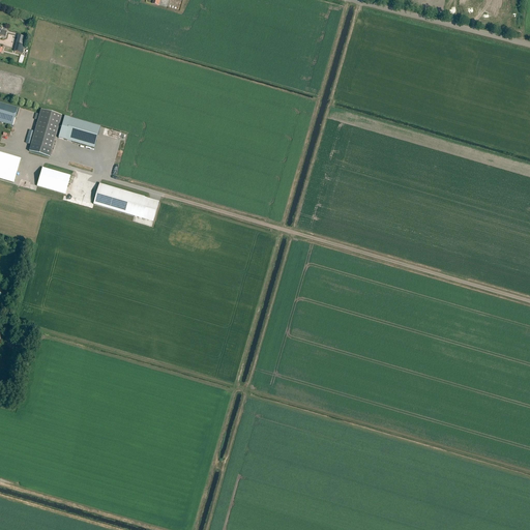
[(18,35),(16,43),(24,46),(26,36),(25,36),(25,37),(18,35)]
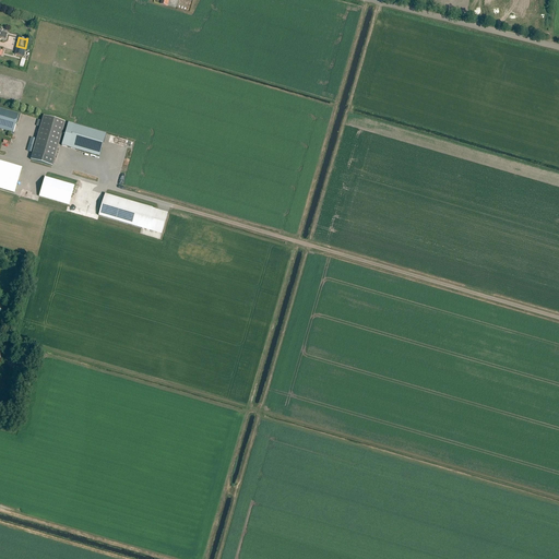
[(25,48),(16,46),(15,55),(23,57),(25,48)]
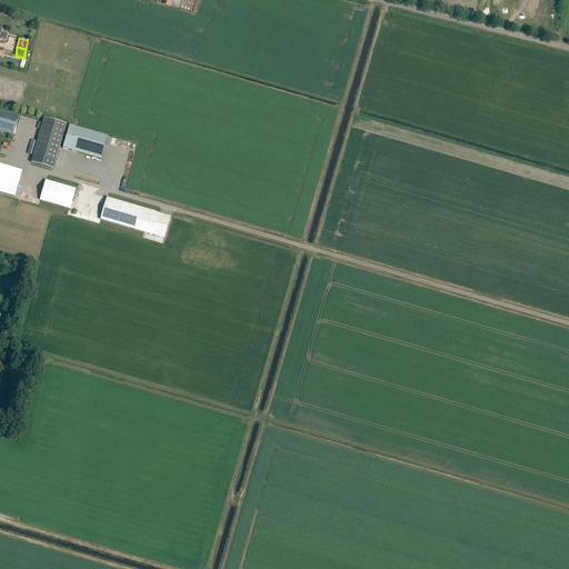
[(0,131),(13,136),(19,117),(0,110),(0,131)]
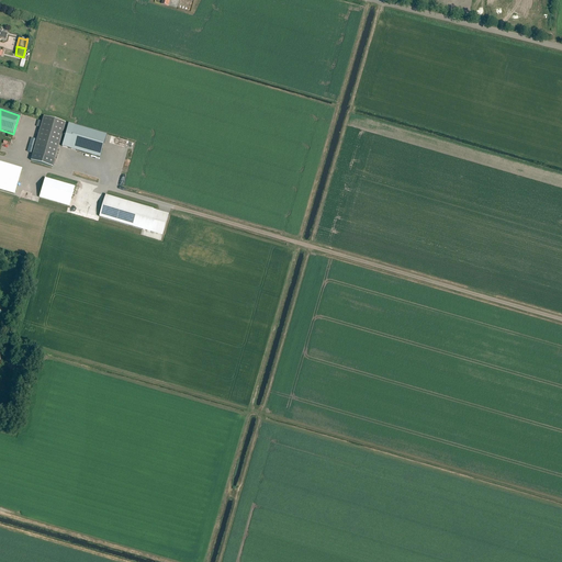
[(52,167),(65,123),(44,116),(31,161),(52,167)]
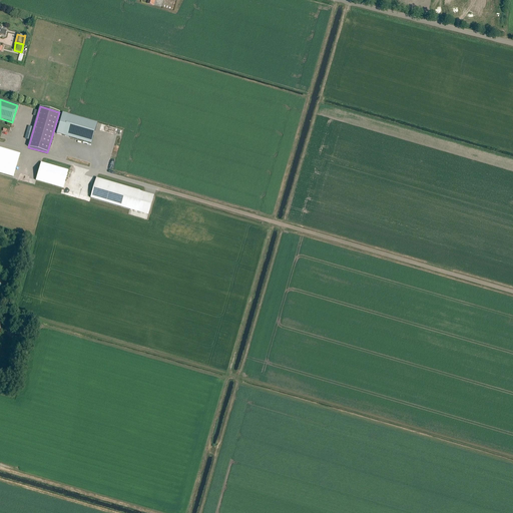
[(91,144),(97,124),(62,114),(56,134),(91,144)]
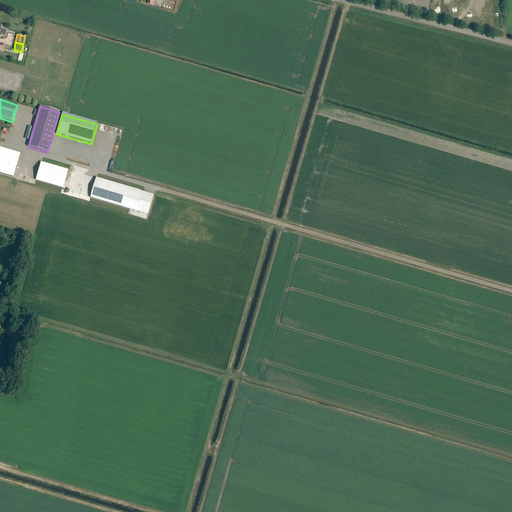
[(20,154),(0,148),(0,173),(13,177),(20,154)]
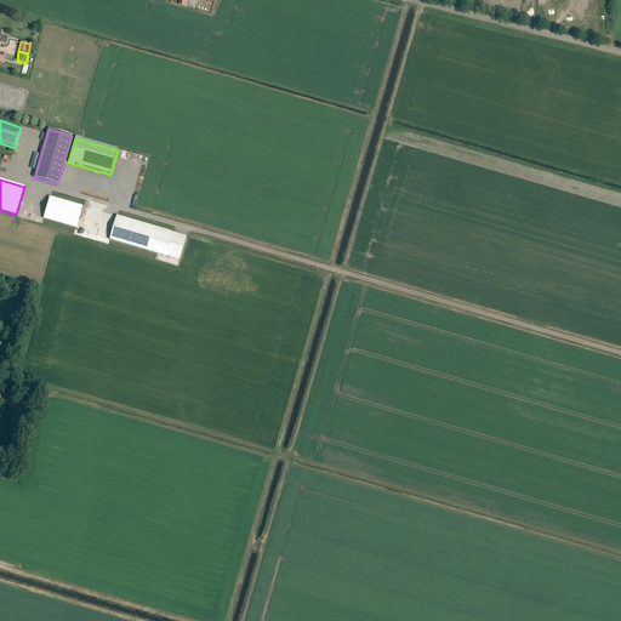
[(50,198),(44,218),(75,228),(83,206),(50,198)]
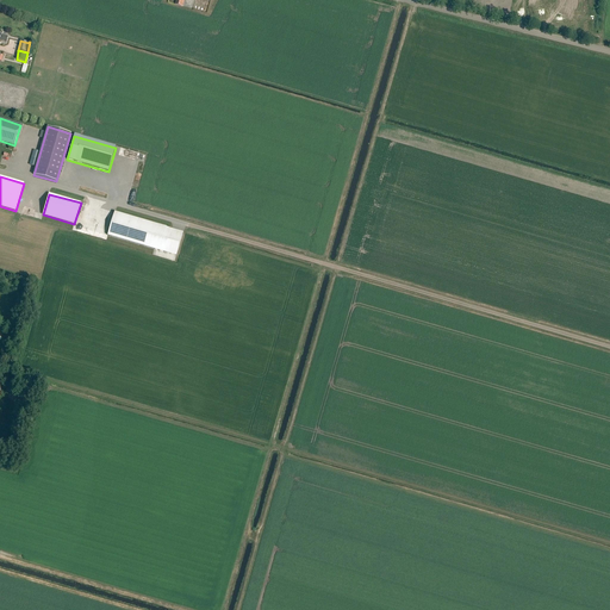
[(114,213),(109,236),(166,253),(172,230),(114,213)]
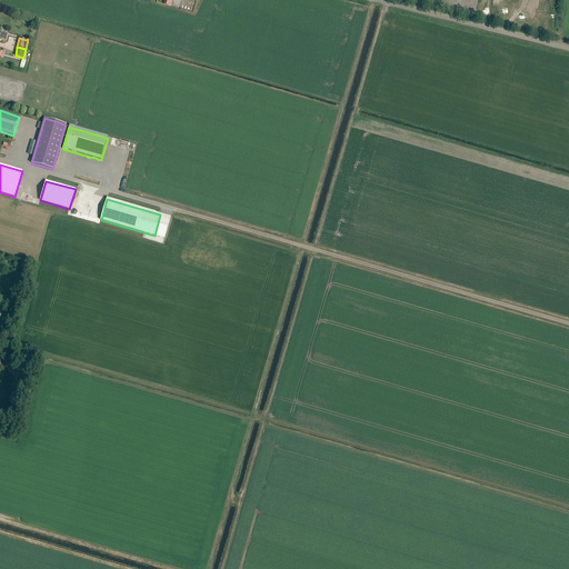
All buildings are outlined.
